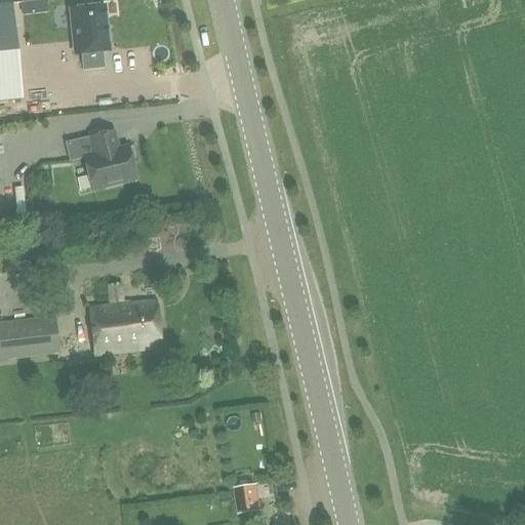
[(12,2),(0,3),(0,101),(23,98),(12,2)]
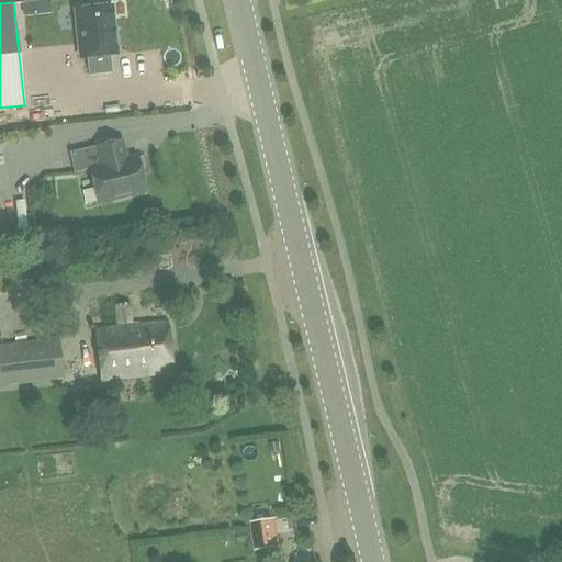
[(110,7),(75,11),(79,59),(86,58),(88,76),(110,72),(108,55),(114,55),(110,7)]
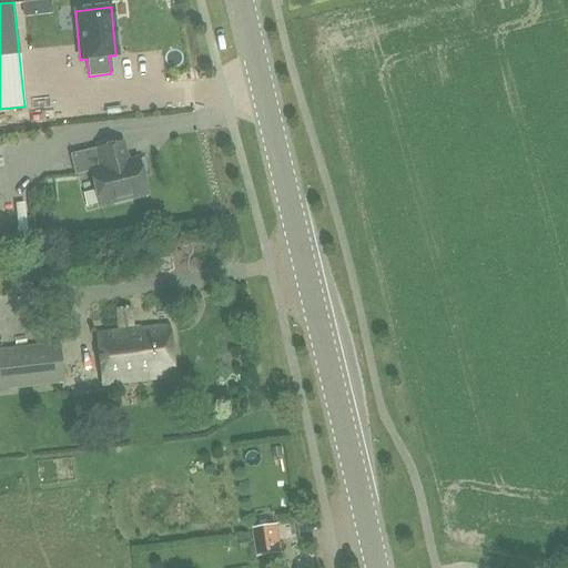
[(99,206),(146,194),(138,159),(127,161),(122,142),(97,149),(101,166),(101,168),(90,170),(99,206)]
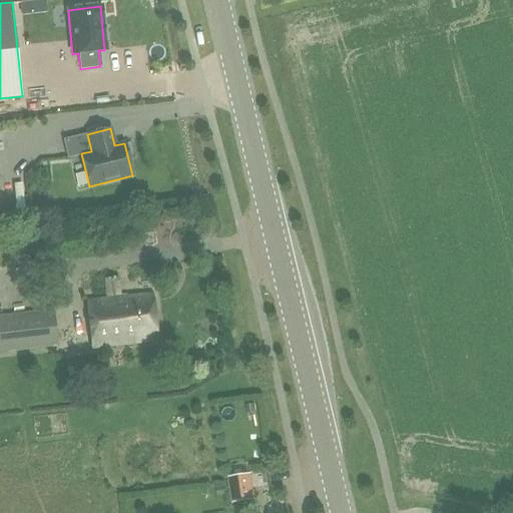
[(87,134),(63,140),(67,157),(81,153),(91,151),(91,150),(87,134)]
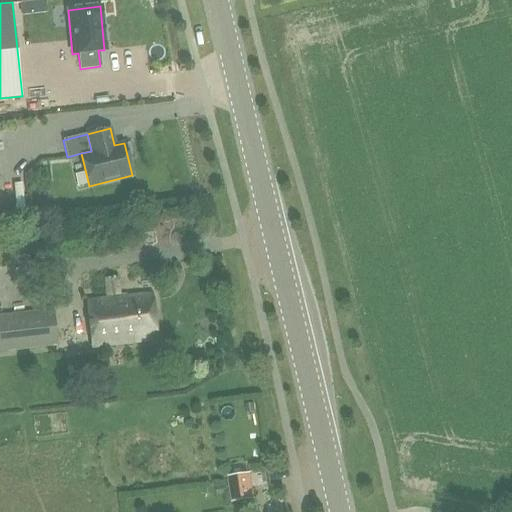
[(121,295),(118,277),(105,278),(107,297),(121,295)]
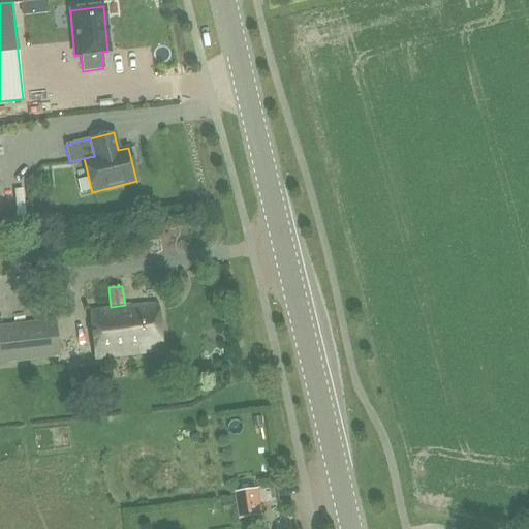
[(162,350),(157,304),(90,310),(95,356),(162,350)]
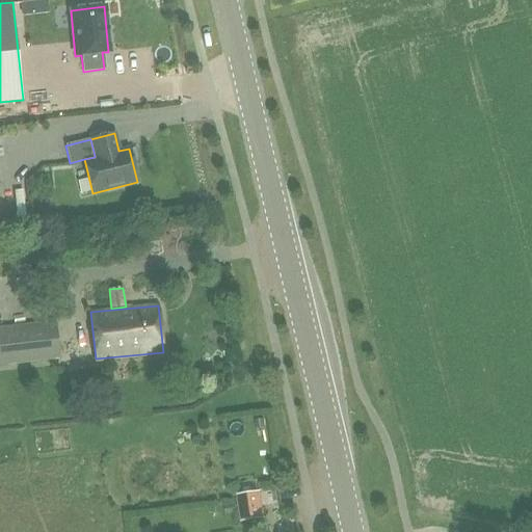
[(55,320),(0,324),(0,360),(58,355),(55,320)]
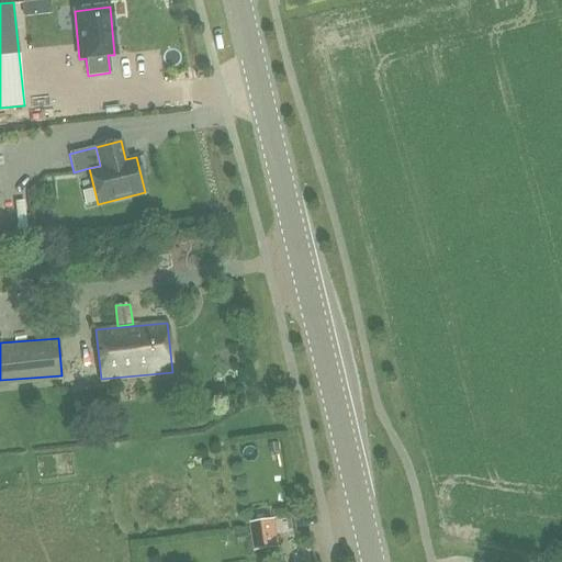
[(253,552),(278,547),(274,525),(249,530),(253,552)]
